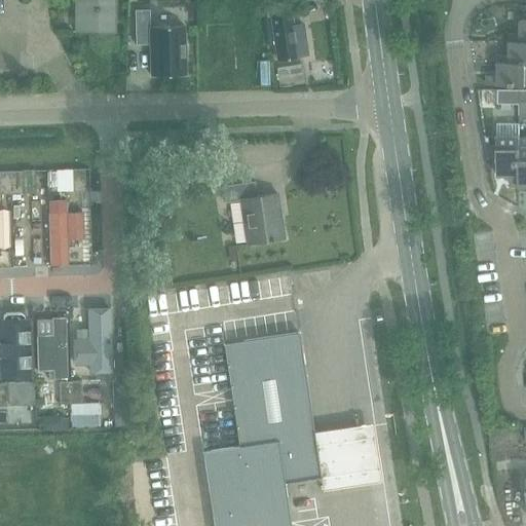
[(114,32),(114,11),(114,0),(75,0),(75,32),(114,32)]
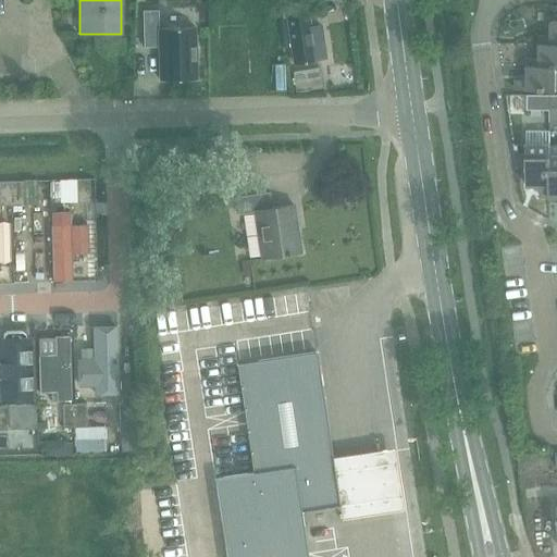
[(282,19),(287,17),(294,63),(313,61),(313,60),(325,59),(320,26),(310,27),(308,13),(305,14),(302,2),(280,5),(282,19)]
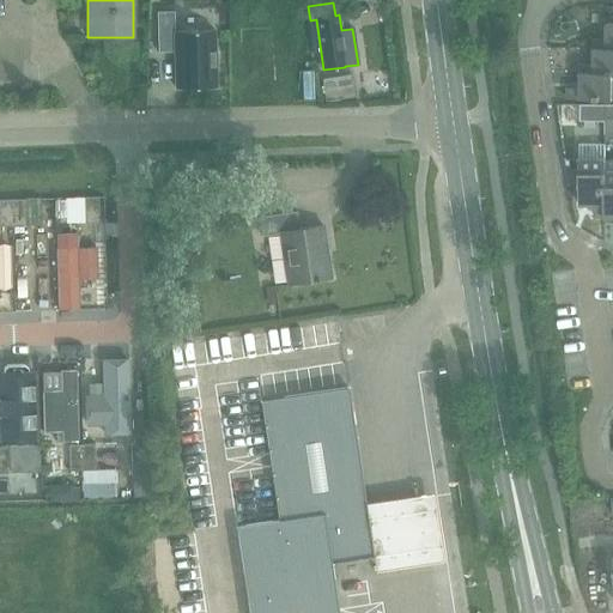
[(199,5),(182,5),(182,46),(200,46),(201,82),(243,80),(243,24),(199,24),(199,5)]
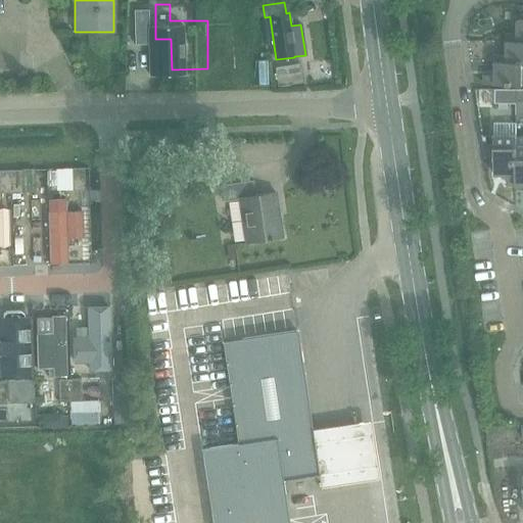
[(506,35),(506,42),(522,42),(522,19),(518,20),(518,35),(506,35)]
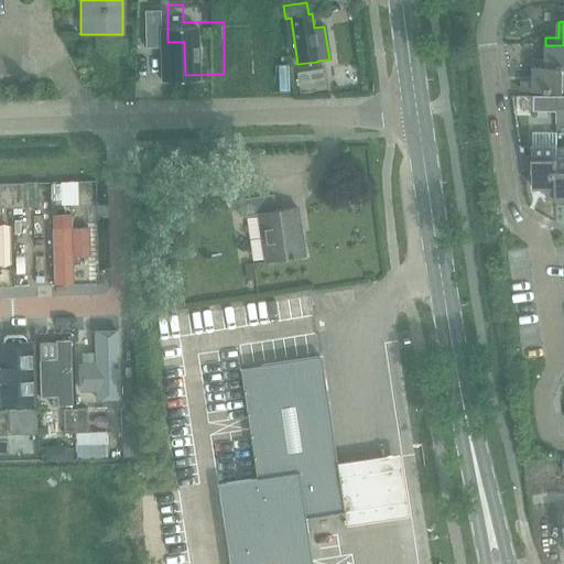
[(534,61),(534,68),(563,67),(563,45),(545,45),(546,61),(534,61)]
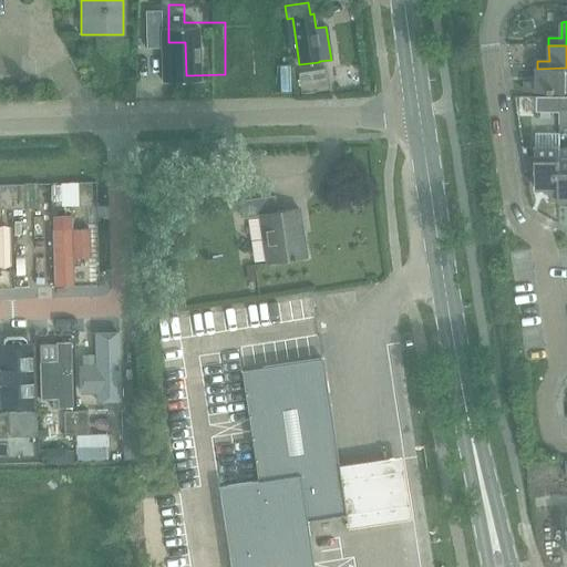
[(525,83),(525,91),(566,91),(566,68),(537,69),(537,83),(525,83)]
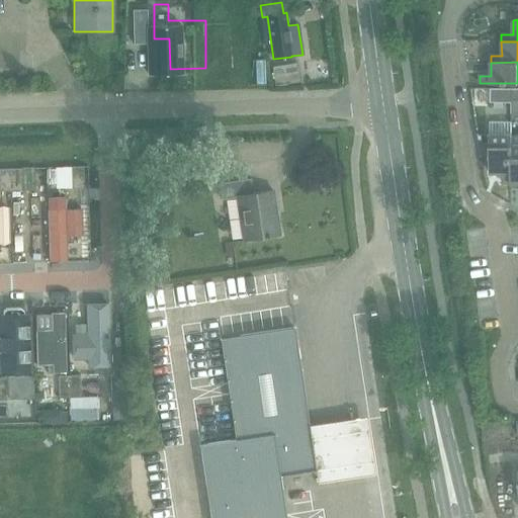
[(491,103),(510,103),(512,103),(512,100),(512,89),(491,89),(491,103)]
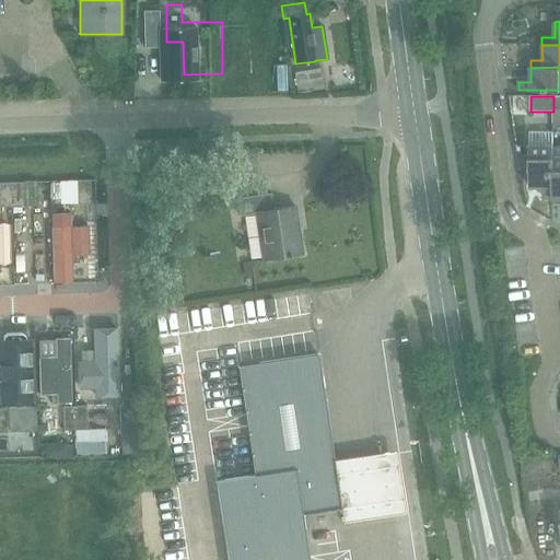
[(545,199),(552,199),(552,158),(552,146),(529,146),(529,187),(545,187),(545,199)]
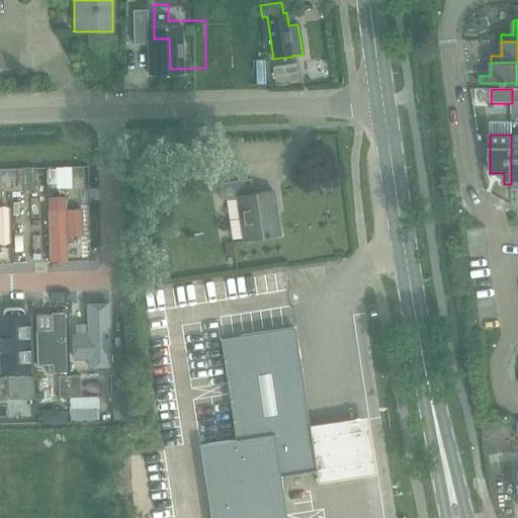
[(71,167),(72,189),(83,189),(83,167),(71,167)]
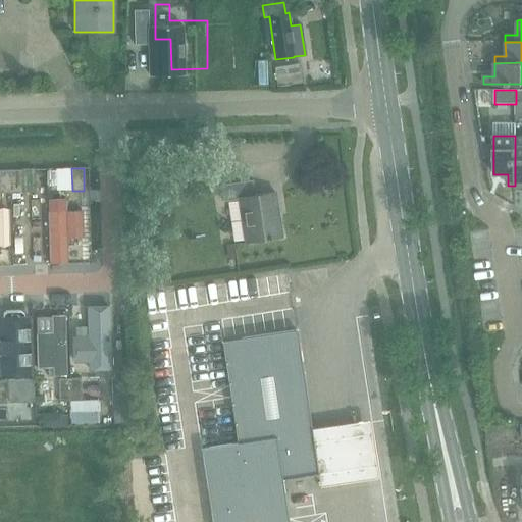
[(21,192),(21,169),(10,170),(10,192),(21,192)]
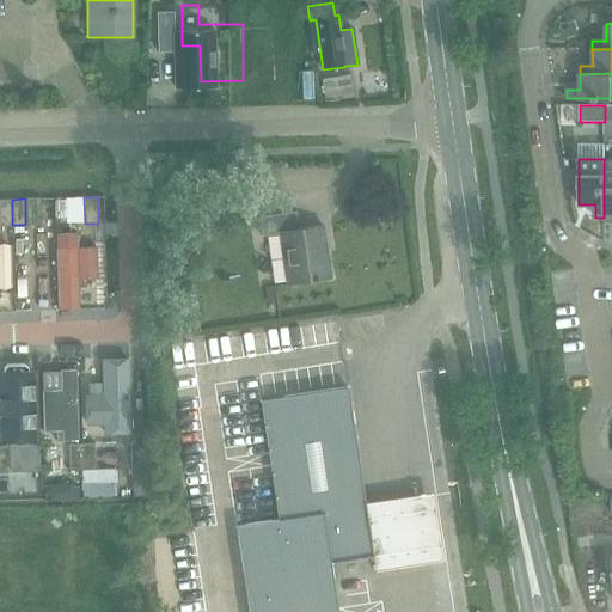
[(0,225),(12,225),(12,200),(0,200),(0,225)]
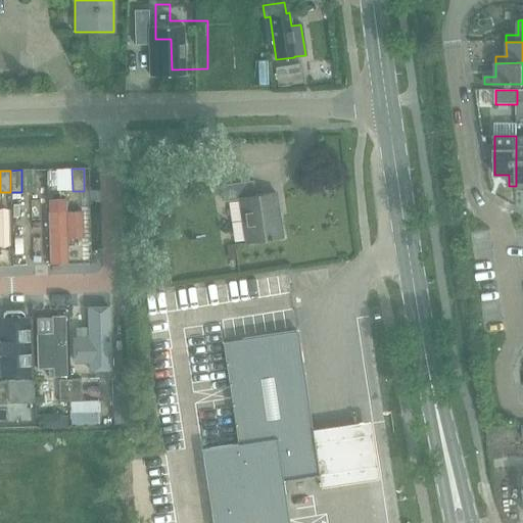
[(55,171),(47,171),(48,186),(56,186),(55,171)]
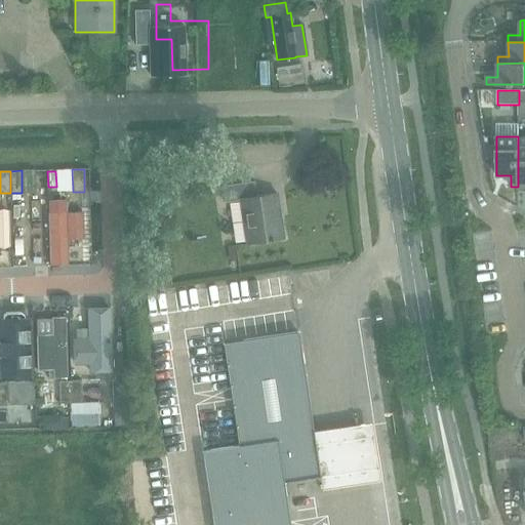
[(254,182),(221,186),(225,202),(240,200),(246,243),(283,238),(277,193),(256,196),(254,182)]
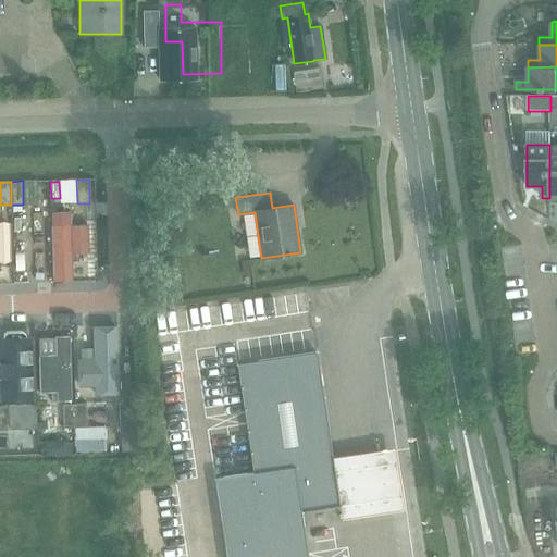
[(74,223),(51,223),(52,281),(84,281),(83,233),(74,233),(74,223)]
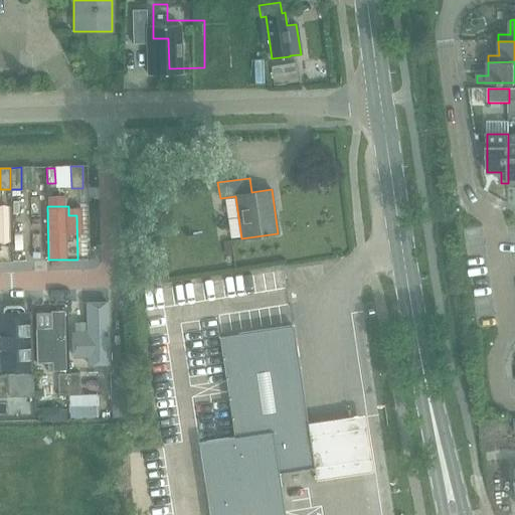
[(35,208),(15,208),(15,263),(35,263),(35,208)]
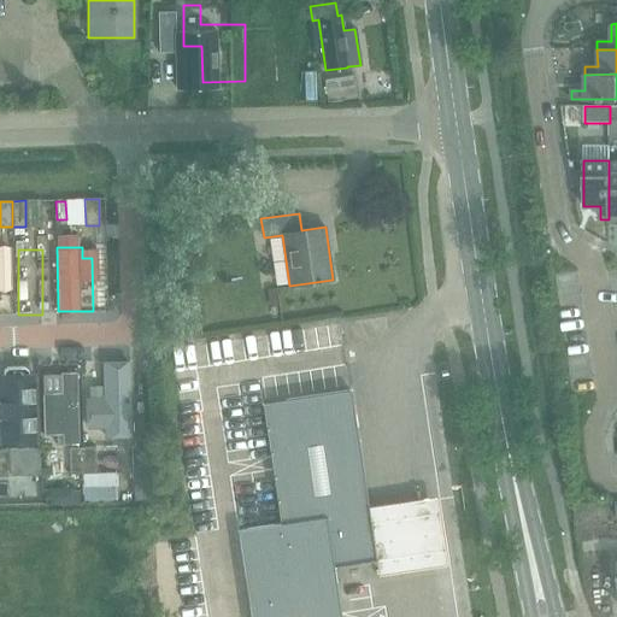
[(125,369),(104,369),(104,403),(88,403),(88,434),(124,434),(125,369)]
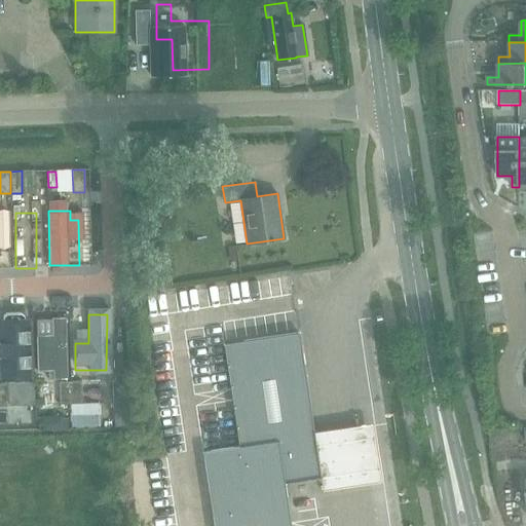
[(28,317),(0,317),(0,370),(28,371),(28,317)]
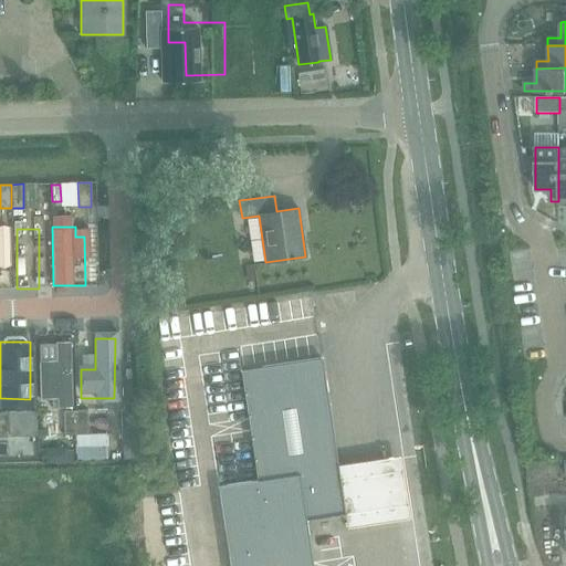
[(42,367),(43,407),(73,407),(72,346),(58,346),(58,367),(42,367)]
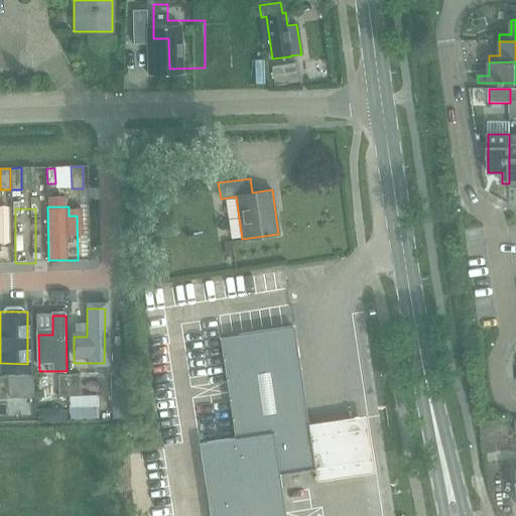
[(293,327),(273,330),(221,338),(236,437),(201,442),(212,515),(284,515),(278,474),(314,468),(293,327)]
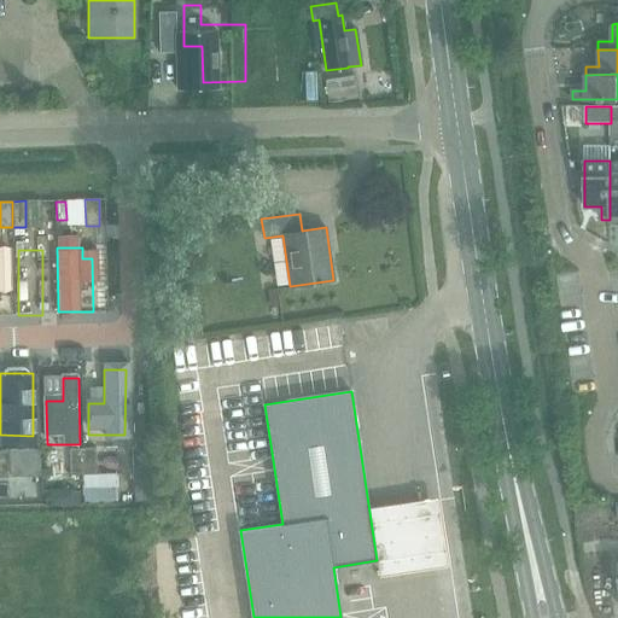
[(83,474),(82,448),(69,448),(70,474),(83,474)]
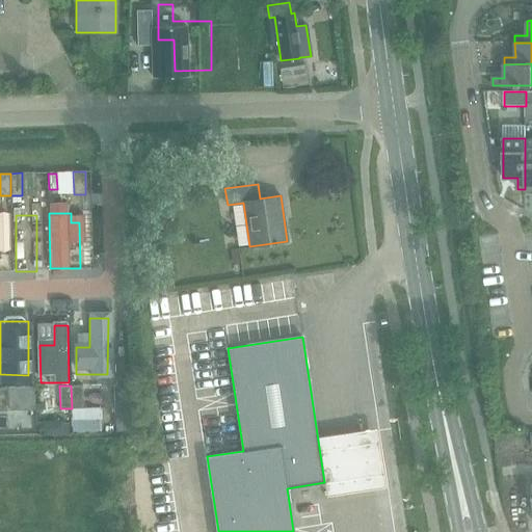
[(82,408),(82,386),(71,386),(72,408),(82,408)]
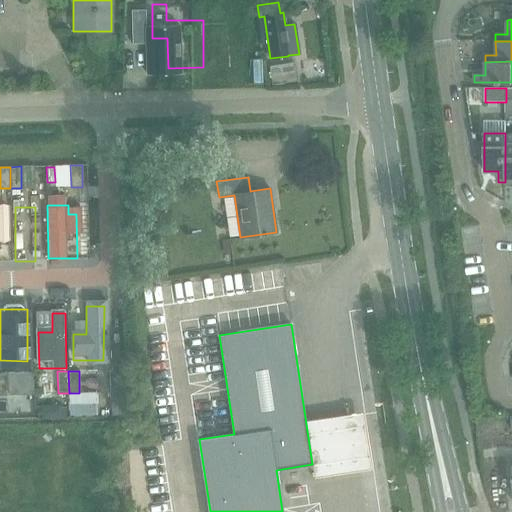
[(113,382),(91,383),(91,400),(113,399),(113,382)]
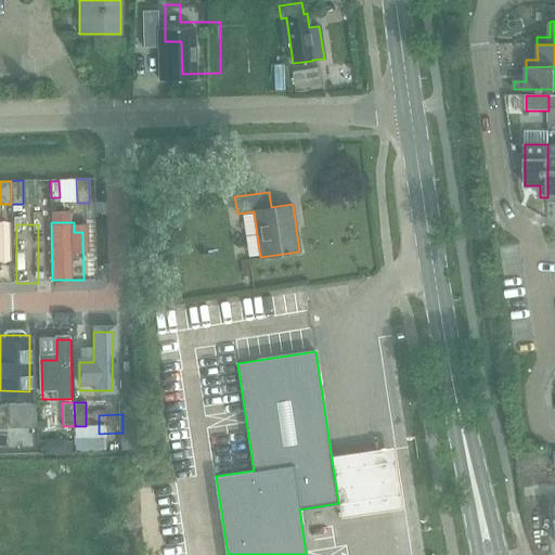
[(65,438),(44,439),(44,453),(65,452),(65,438)]
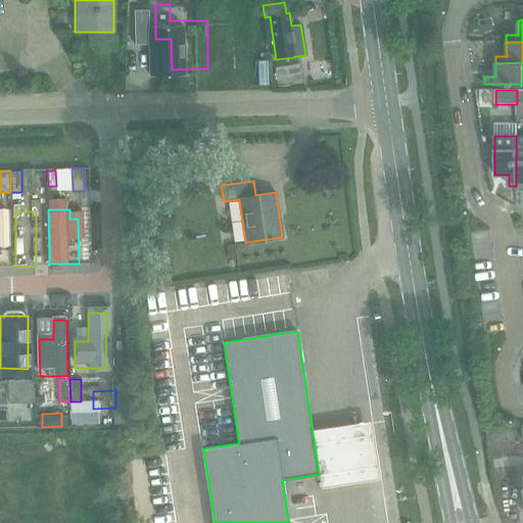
[(341,427),(315,432),(325,491),(350,487),(384,481),(375,422),(341,427)]
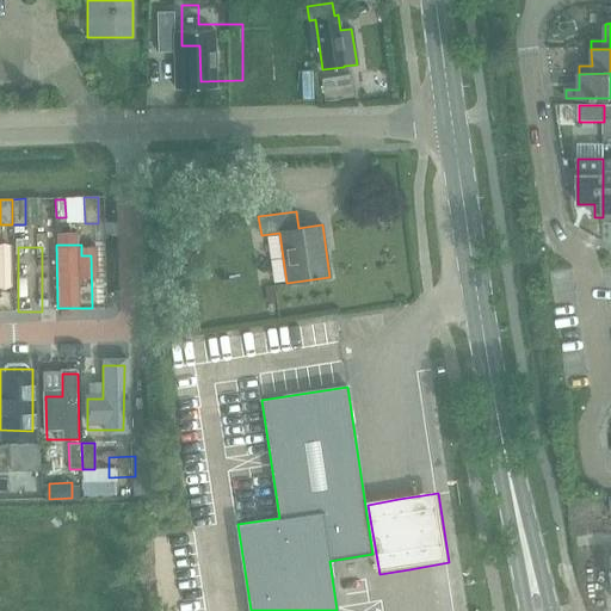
[(600,590),(584,590),(586,600),(603,600),(603,592),(600,590)]
